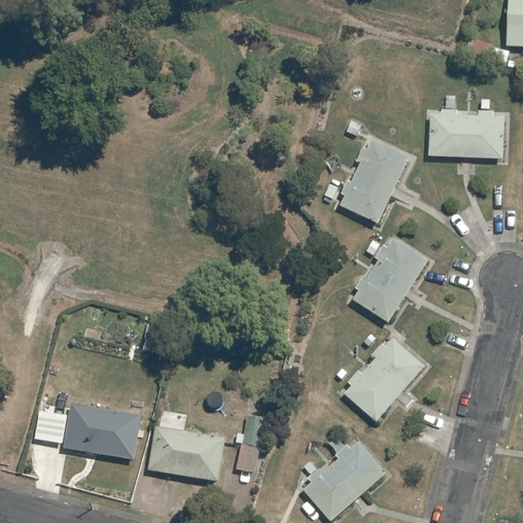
[(508,0),(506,47),(522,47),(522,0),(508,0)]
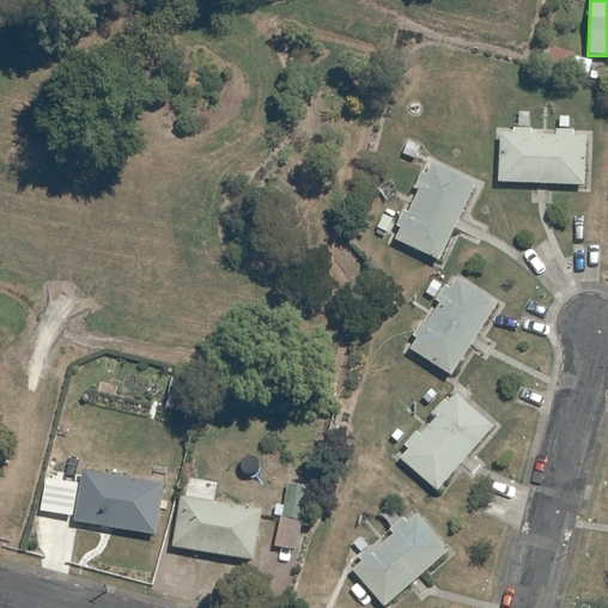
[(497,181),(540,182),(542,134),(530,134),(530,128),(512,127),(511,133),(499,132),(497,181)]
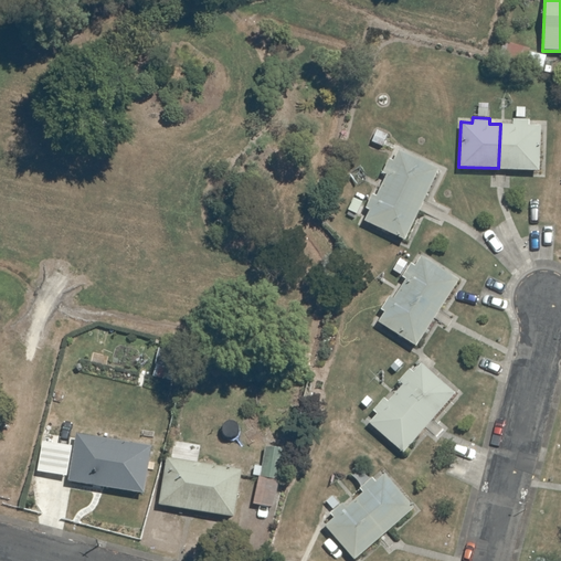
[(511,125),(500,124),(498,168),(537,170),(539,126),(529,125),(529,119),(511,118),(511,125)]
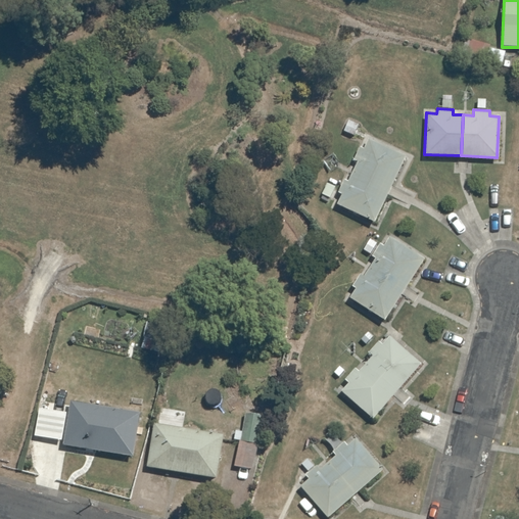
[(357,161),(352,171),(389,188),(405,156),(368,138),(364,146),(359,144),(351,158),(357,161)]
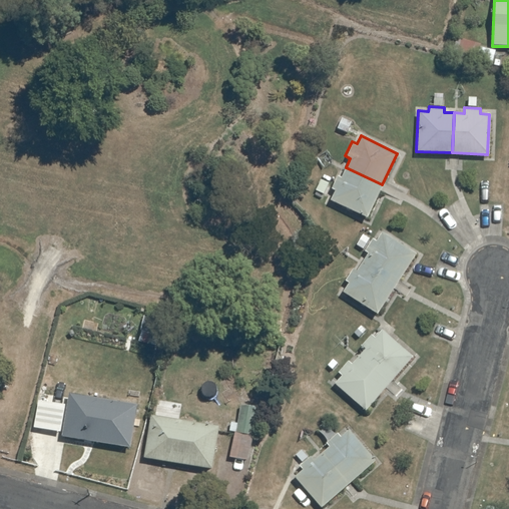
[(367,216),(382,184),(346,167),(342,176),(337,174),(330,188),(335,190),(331,199),(367,216)]
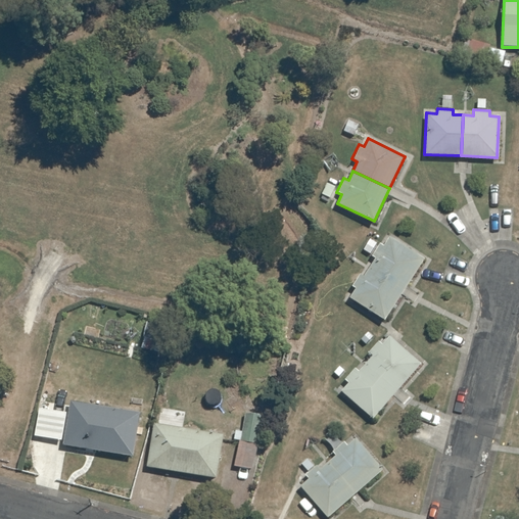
[(375,257),(370,267),(404,289),(424,260),(389,236),(384,244),(380,241),(371,254),(375,257)]
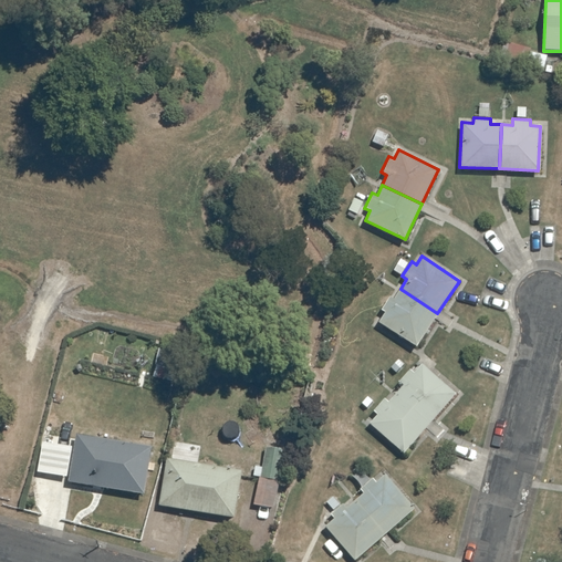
[(416,345),(437,313),(401,289),(394,298),(389,294),(381,309),(385,312),(378,321),(416,345)]
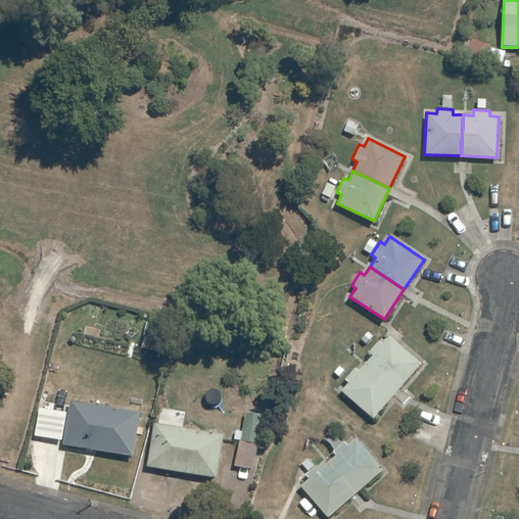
[(372,357),(365,364),(394,391),(419,365),(389,337),(383,344),(379,340),(368,352),(372,357)]
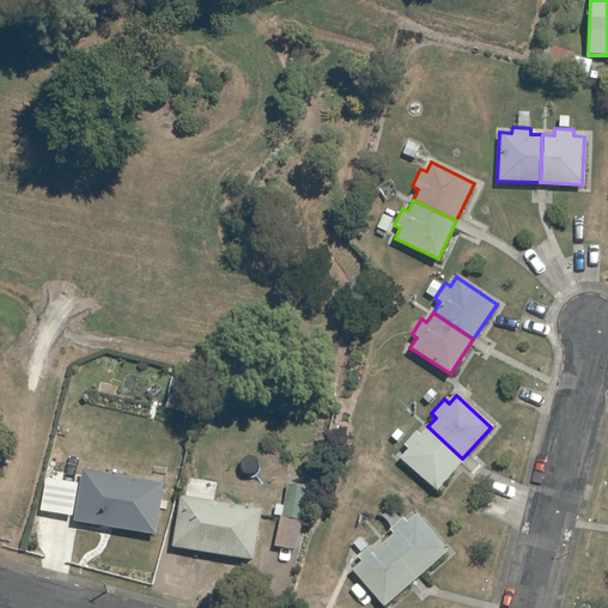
[(435,491),(462,458),(427,426),(419,436),(414,431),(402,445),(407,449),(399,457),(435,491)]
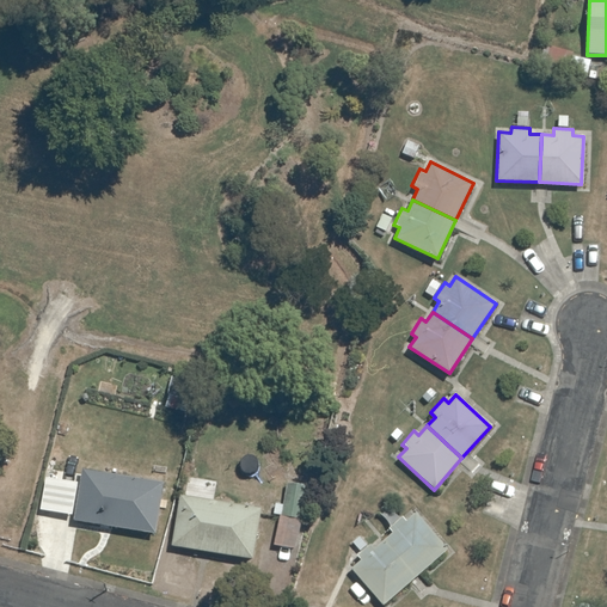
[(83,468),(73,519),(154,532),(163,483),(83,468)]
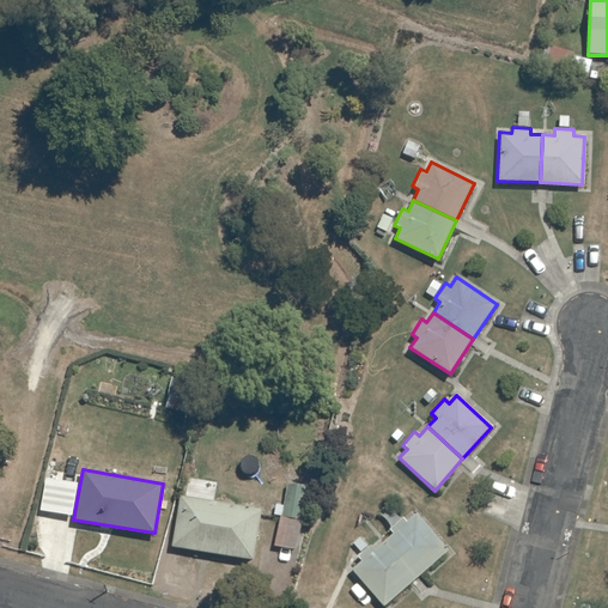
[(284,481),(274,543),(295,547),(304,485),(284,481)]
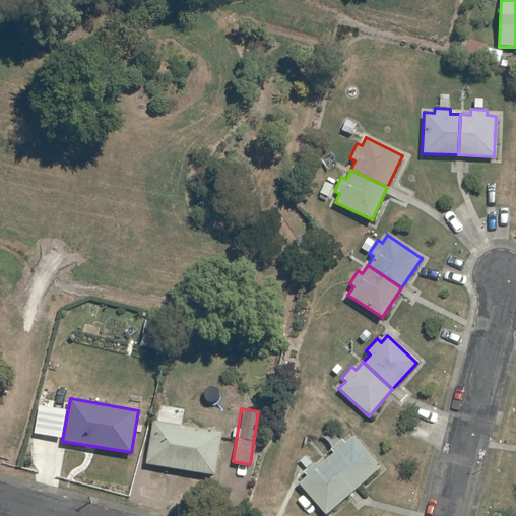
[(152,418),(145,463),(214,475),(221,431),(152,418)]
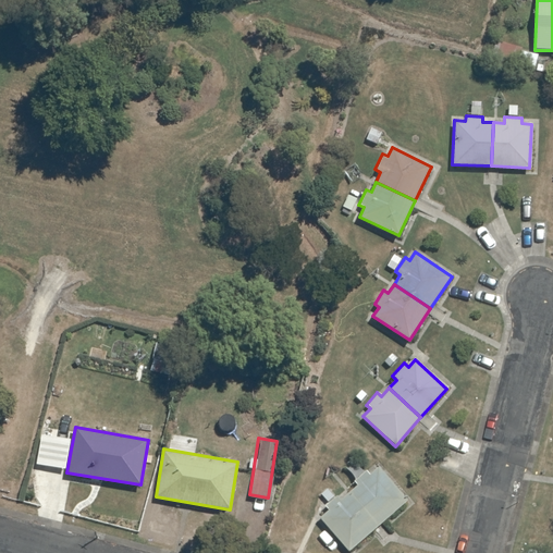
[(357,484),(348,491),(377,525),(406,499),(377,466),(370,472),(366,468),(353,479),(357,484)]
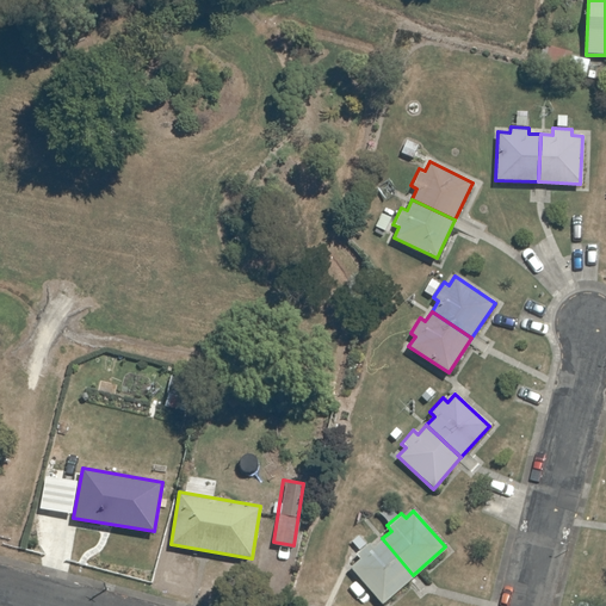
[(381,603),(413,575),(382,538),(372,546),(369,542),(354,554),(359,558),(350,567),(381,603)]
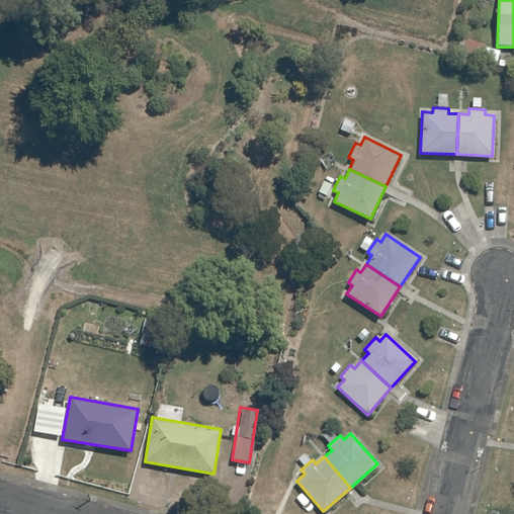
All buildings are outlined.
